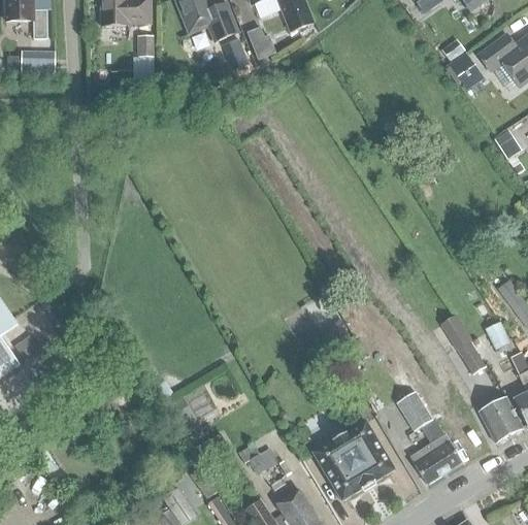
[(5,0),(6,21),(33,20),(33,39),(47,38),(46,10),(33,10),(32,0),(5,0)]
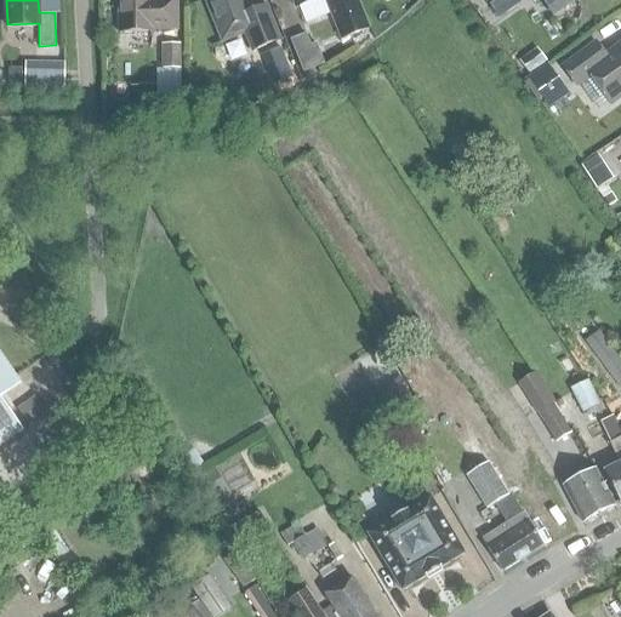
[(118,0),(119,29),(153,29),(153,27),(177,27),(176,0),(118,0)]
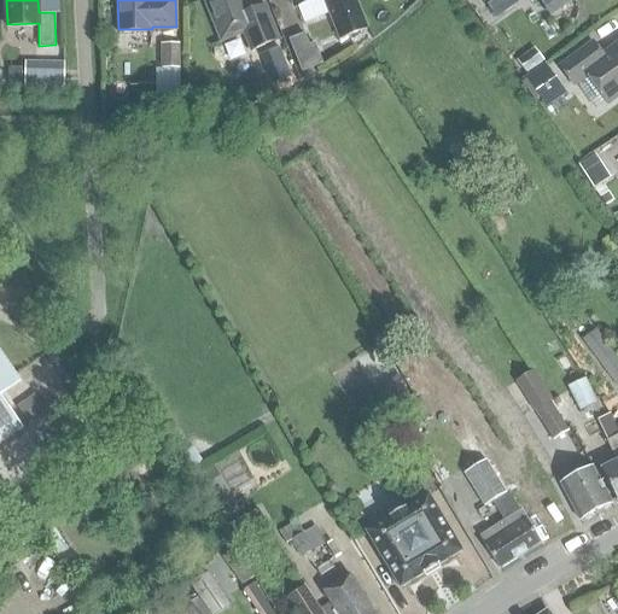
[(266,3),(249,9),(245,0),(204,0),(221,39),(242,30),(250,51),(280,39),(266,3)]
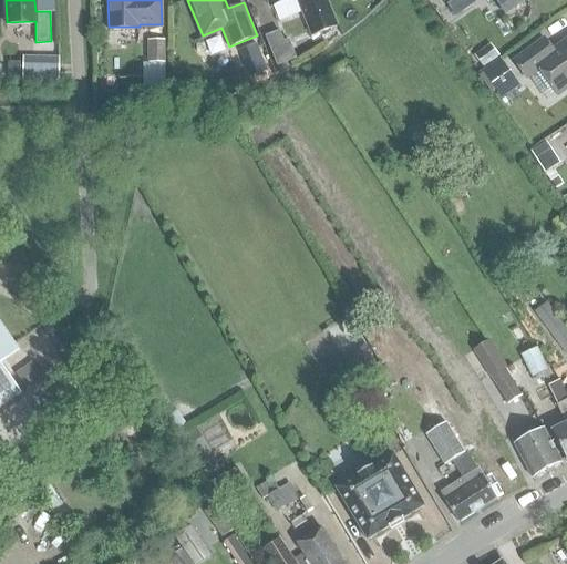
[(268,0),(270,4),(281,0),(298,0),(311,33),(337,23),(327,0),(268,0)]
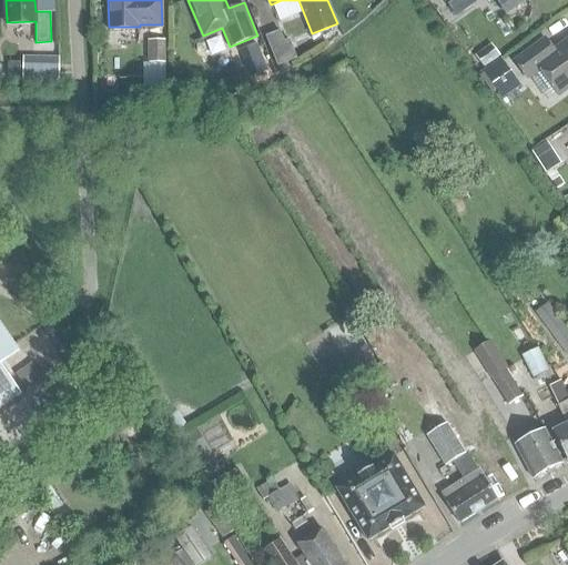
[(446,0),(456,12),(472,0),(498,0),(501,4),(507,0),(518,0),(446,0)]
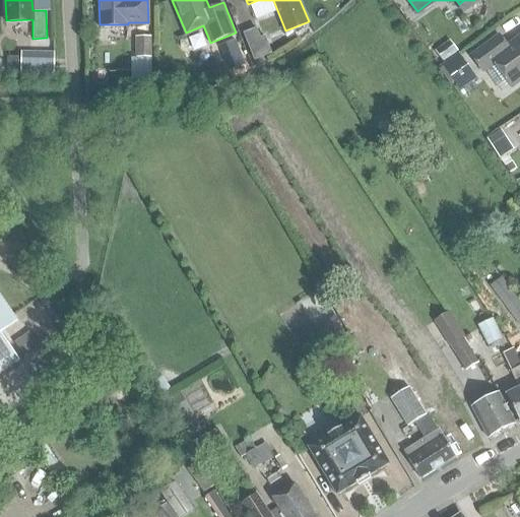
[(257,26),(243,31),(254,60),(271,54),(264,36),(260,37),(257,26)]
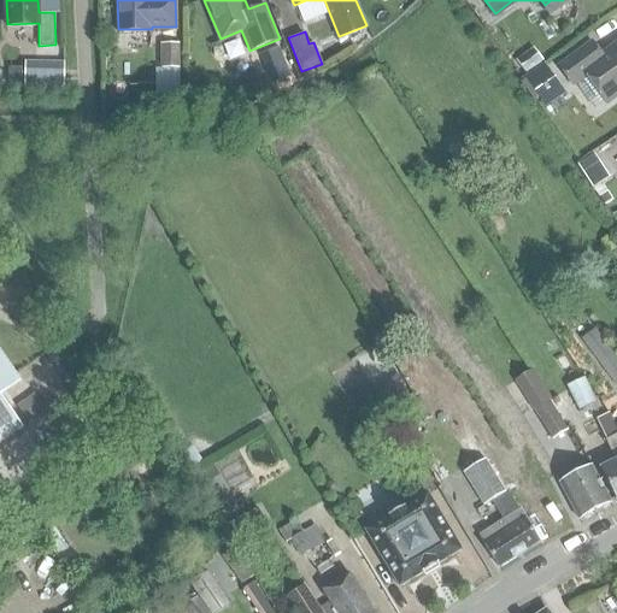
[(585,74),(604,100),(616,89),(616,39),(601,51),(592,36),(559,60),(574,82),(585,74)]
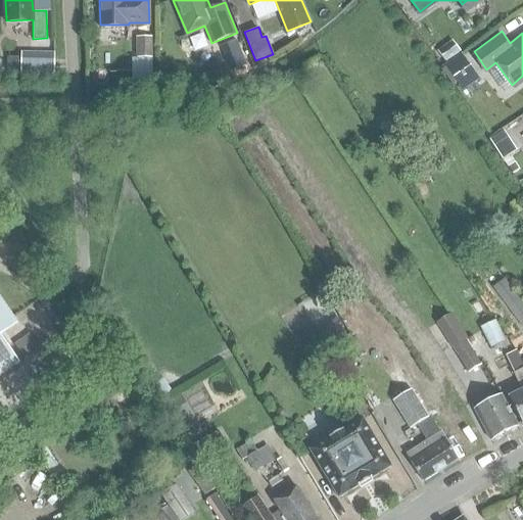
[(151,35),(136,35),(136,55),(151,55),(151,35)]
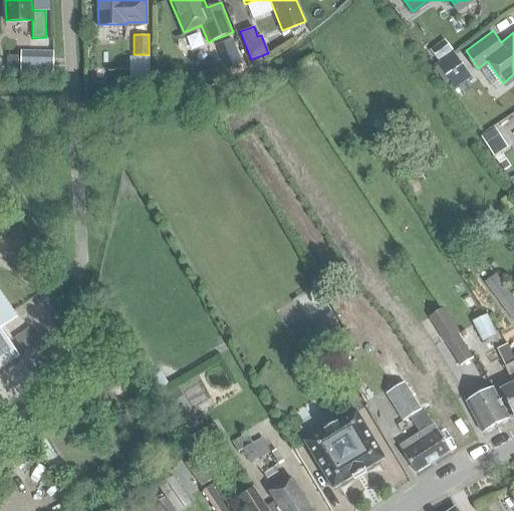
[(444,38),(430,49),(438,59),(452,48),(444,38)]
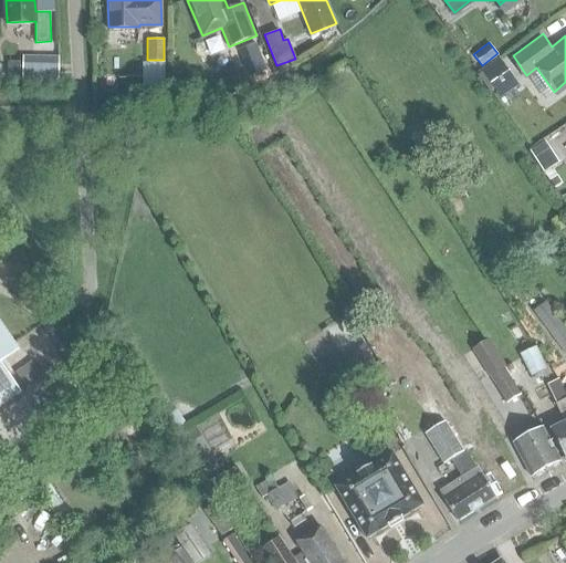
[(23,77),(54,77),(54,54),(23,54),(23,77)]
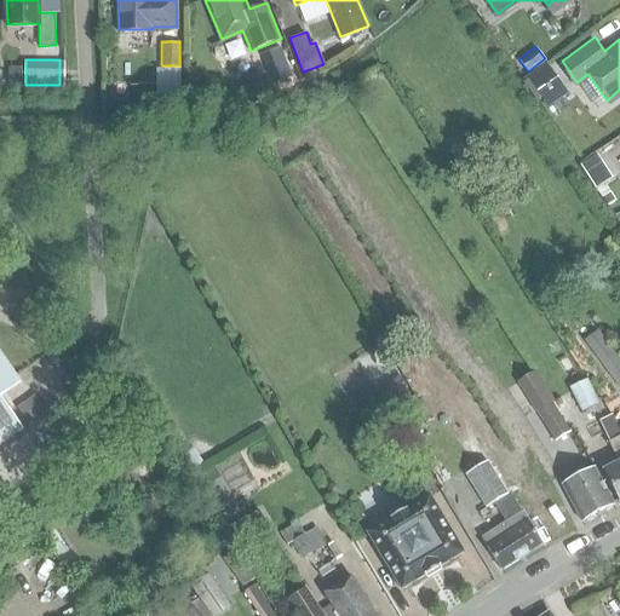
[(546,61),(527,74),(538,87),(556,74),(546,61)]
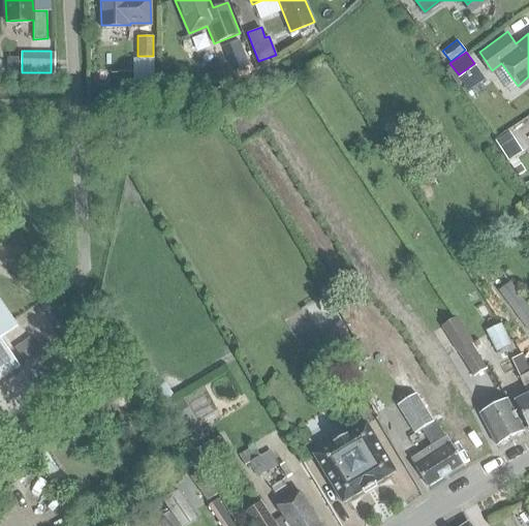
[(245,56),(229,62),(232,70),(248,64),(245,56)]
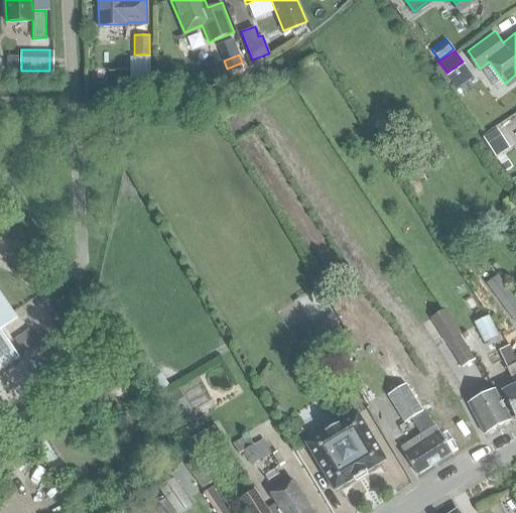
[(496,127),(483,135),(485,138),(489,144),(502,136),(496,127)]
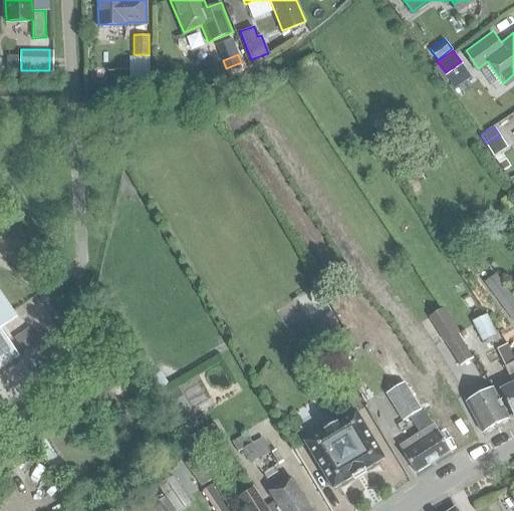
[(513,295),(496,271),(487,278),(513,314),(513,295)]
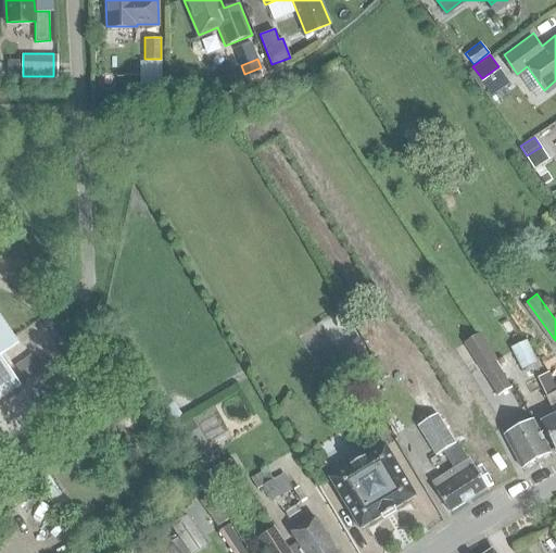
[(342,309),(320,321),(326,329),(346,317),(342,309)]
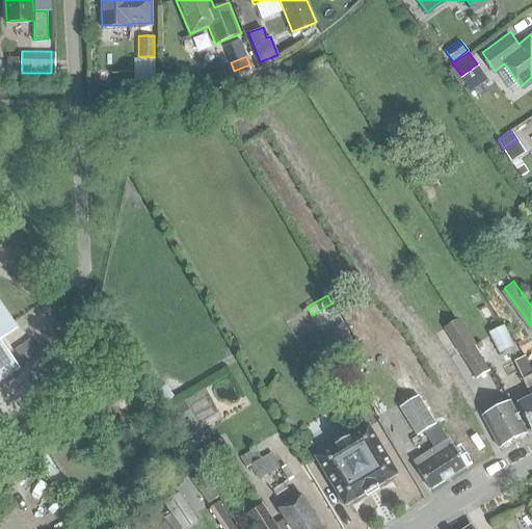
[(0,378),(18,366),(0,339),(0,329),(12,321),(0,302),(0,378)]
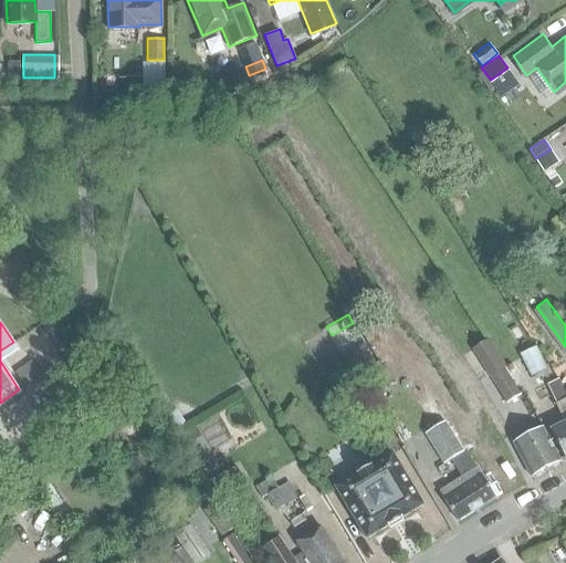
[(326,326),(314,334),(318,342),(332,335),(326,326)]
